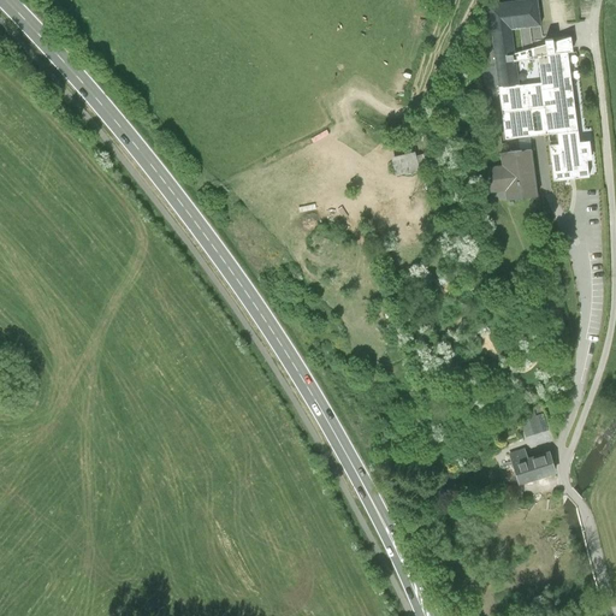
[(537,0),(535,0),(489,6),(489,9),(492,7),(496,33),(492,33),(497,71),(483,73),(484,80),(487,107),(502,105),(507,141),(529,138),(529,137),(537,137),(537,140),(542,138),(542,136),(557,134),(578,131),(576,119),(566,39),(537,42),(537,48),(539,59),(542,84),(538,86),(537,76),(522,77),(520,61),(515,63),(515,55),(514,51),(514,46),(513,47),(513,41),(515,40),(516,37),(515,34),(513,34),(511,34),(510,31),(511,30),(509,30),(509,28),(529,24),(531,28),(540,27),(539,15),(537,1),(537,0)]
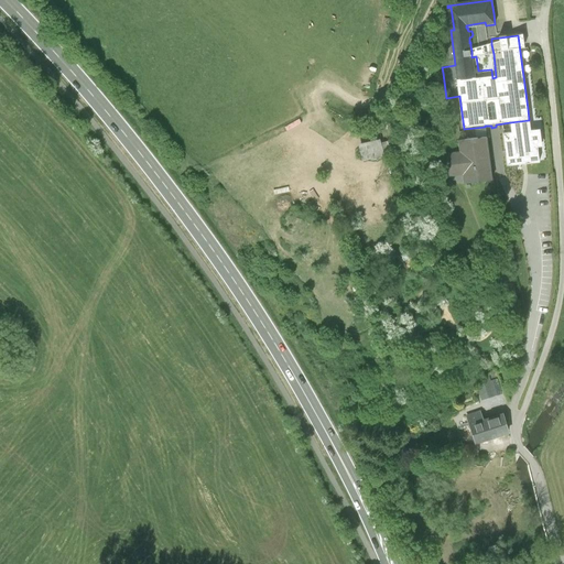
[(476,50),(472,51),(472,57),(476,56),(494,54),(491,44),(476,50)]
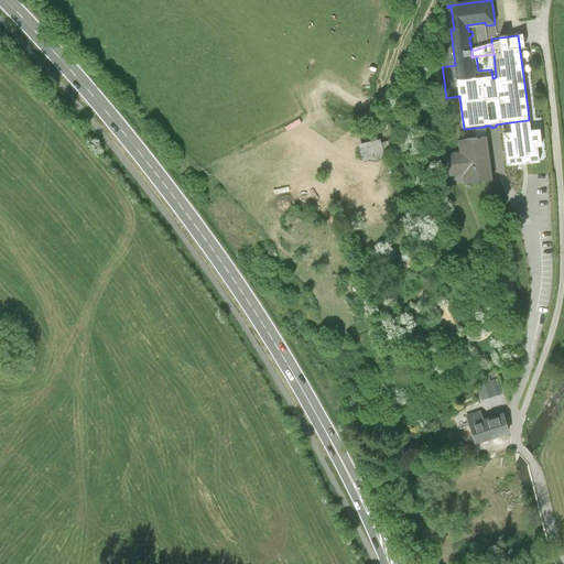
[(511,133),(503,134),(508,167),(540,163),(538,148),(542,147),(540,130),(530,131),(529,120),(510,122),(511,133)]
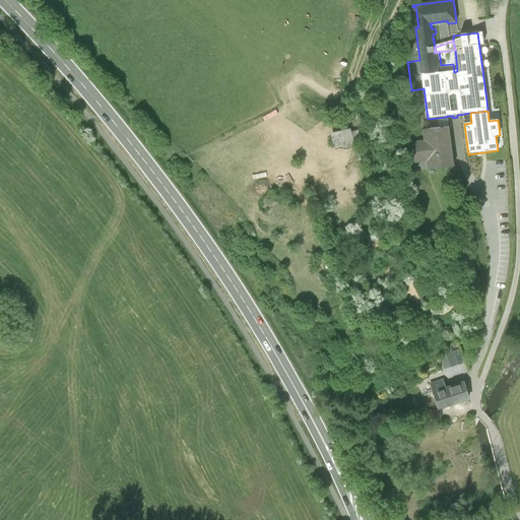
[(333,145),(353,142),(351,126),(330,129),(333,145)]
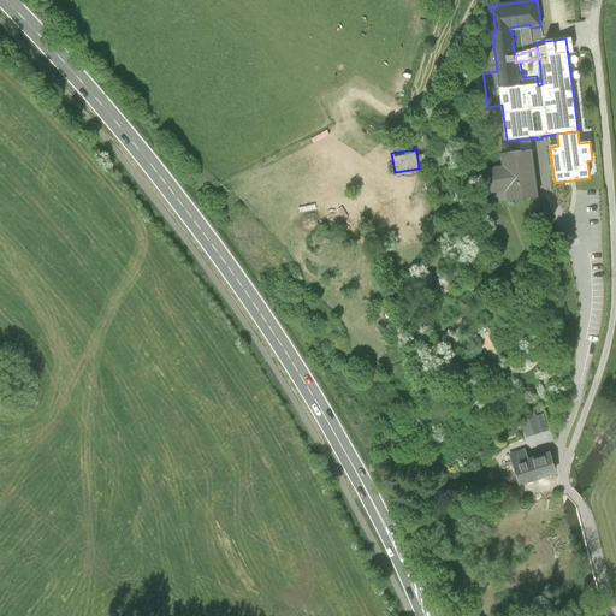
[(486,194),(505,193),(507,201),(537,197),(533,153),(501,155),(502,169),(484,170),(486,194)]
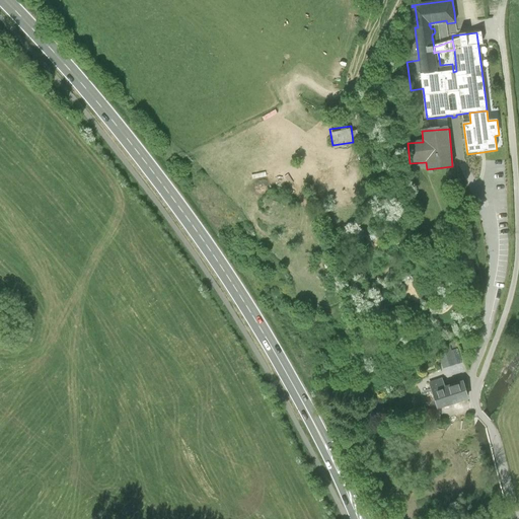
[(290,163),(300,158),(298,154),(288,159),(290,163)]
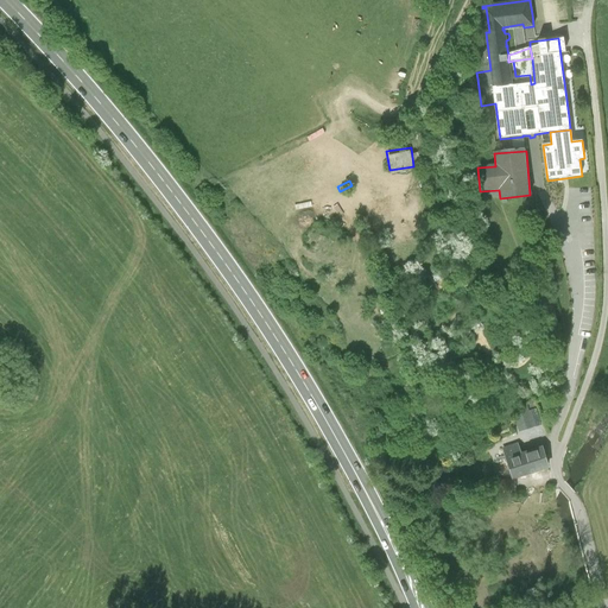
[(514,417),(519,432),(534,428),(527,405),(514,417)]
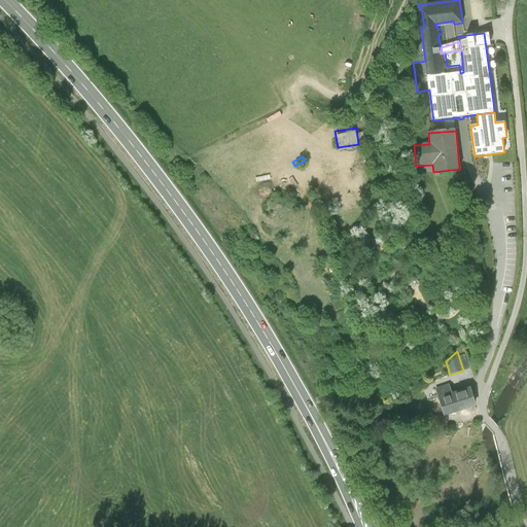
[(475,407),(469,388),(451,393),(449,384),(435,388),(444,416),(475,407)]
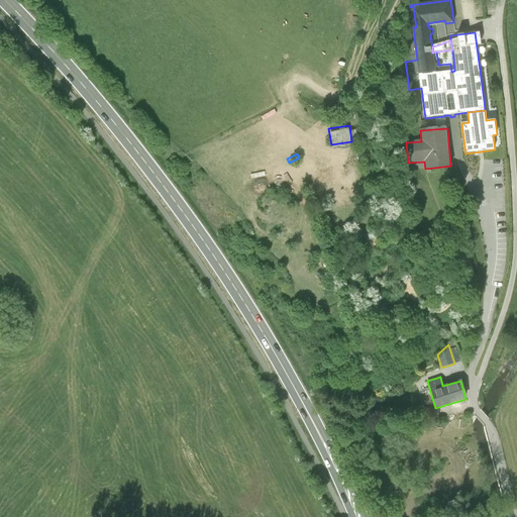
[(438,408),(424,408),(424,418),(438,418),(438,408)]
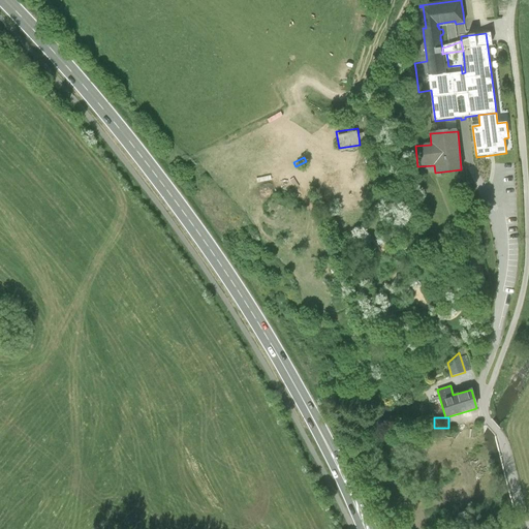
All buildings are outlined.
